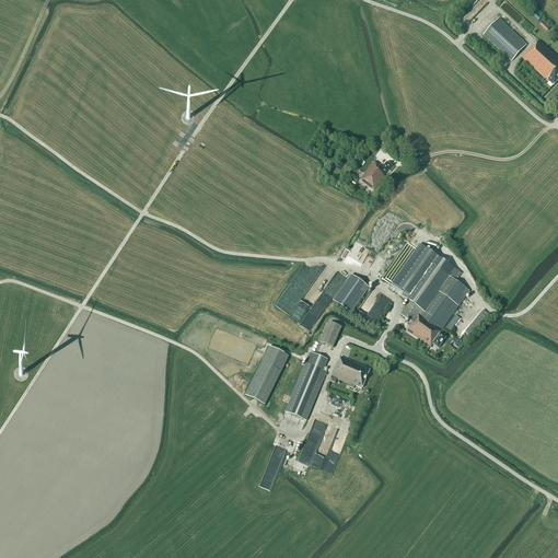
[(513,59),(529,43),(501,18),(486,33),(513,59)]
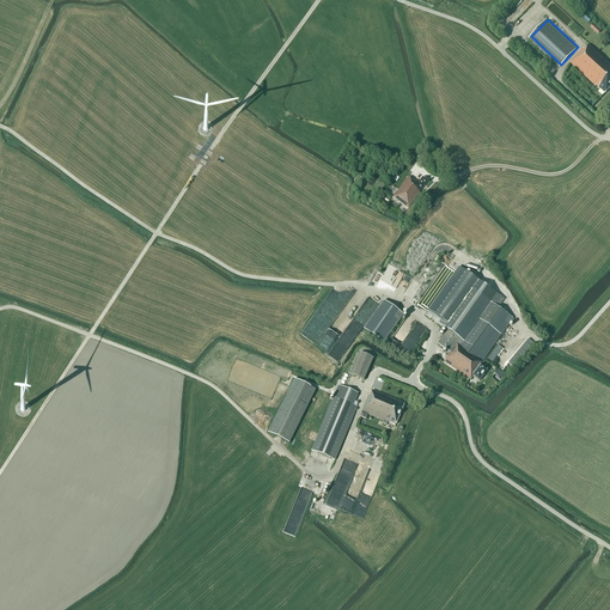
[(593,25),(601,32),(604,29),(597,22),(593,25)]
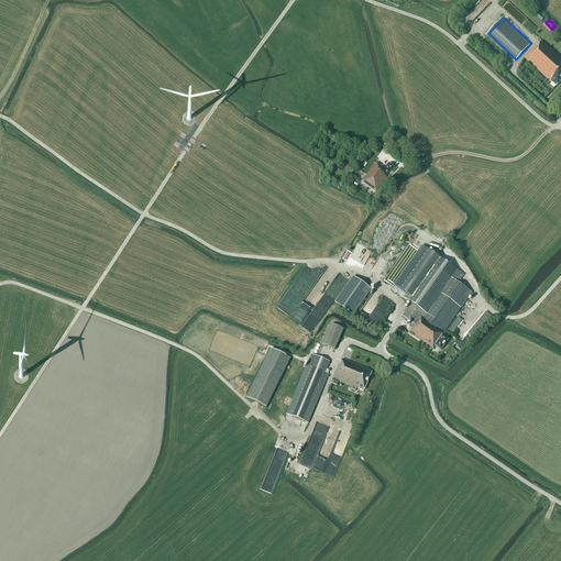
[(538,42),(526,56),(550,78),(551,77),(554,80),(552,83),(557,86),(559,84),(559,85),(560,83),(560,54),(542,40),(539,43),(538,42)]
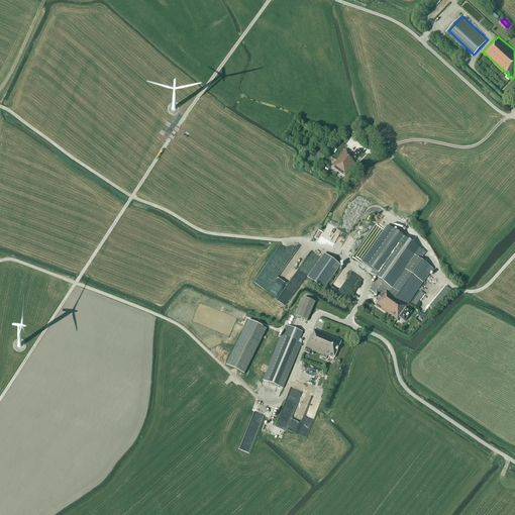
[(333,165),(346,175),(357,162),(355,161),(363,151),(358,147),(355,152),(350,148),(350,149),(346,147),(333,165)]
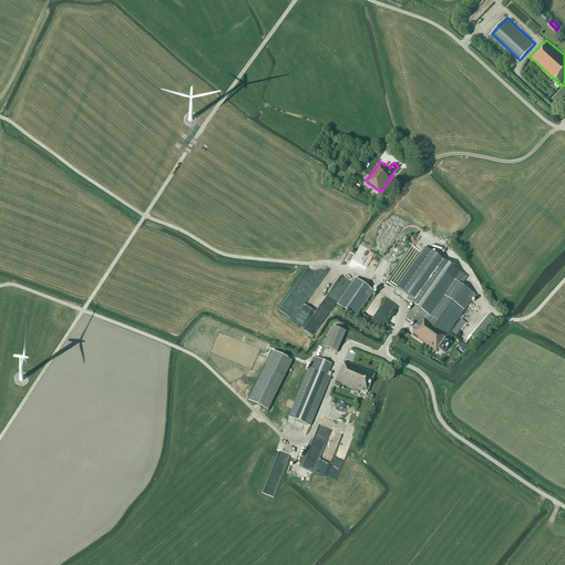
[(407,245),(391,268),(397,271),(411,247),(407,245)]
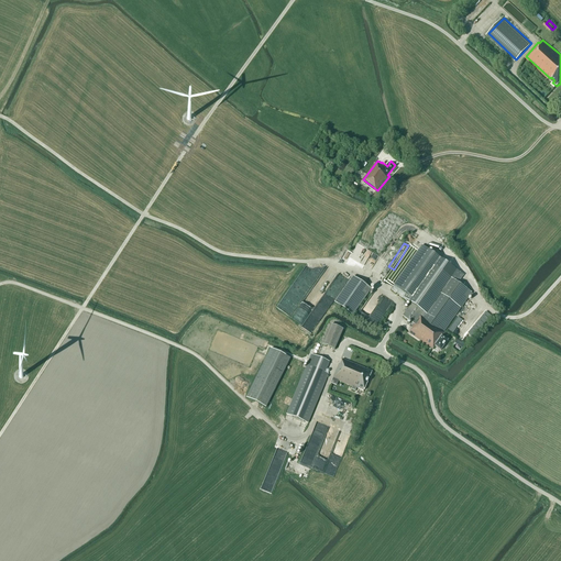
[(409,294),(407,297),(413,301),(405,314),(414,321),(411,325),(414,327),(411,331),(435,348),(437,344),(443,349),(450,338),(444,334),(447,330),(446,330),(473,290),(437,265),(442,257),(424,243),(395,283),(409,294)]
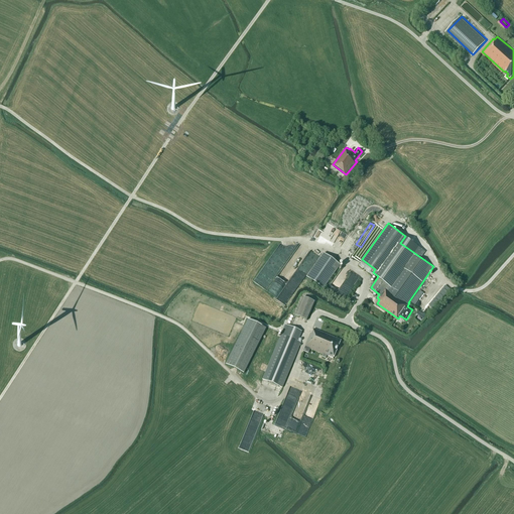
[(347,235),(349,231),(339,226),(337,230),(347,235)]
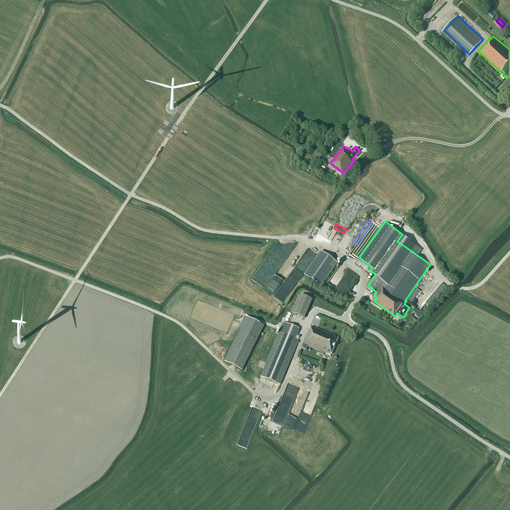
[(322,249),(306,273),(322,285),(339,261),(322,249)]
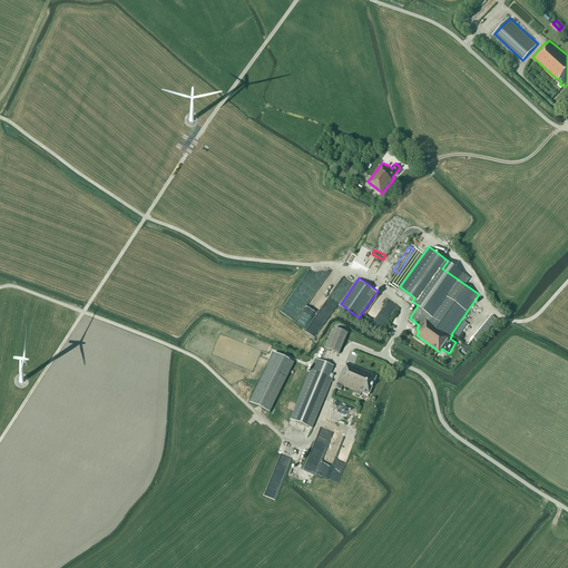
[(322,305),(307,327),(319,334),(332,312),(322,305)]
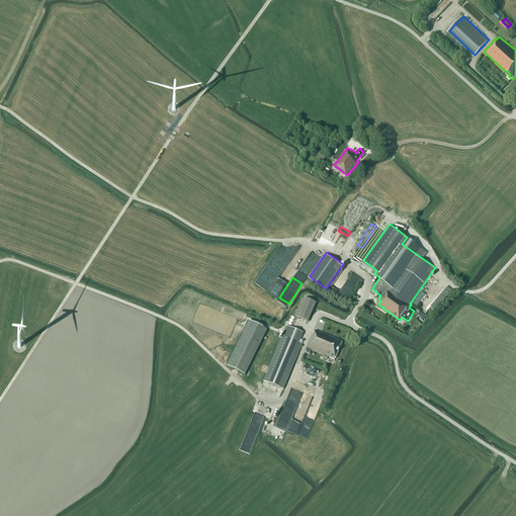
[(423,288),(415,301),(420,304),(427,290),(423,288)]
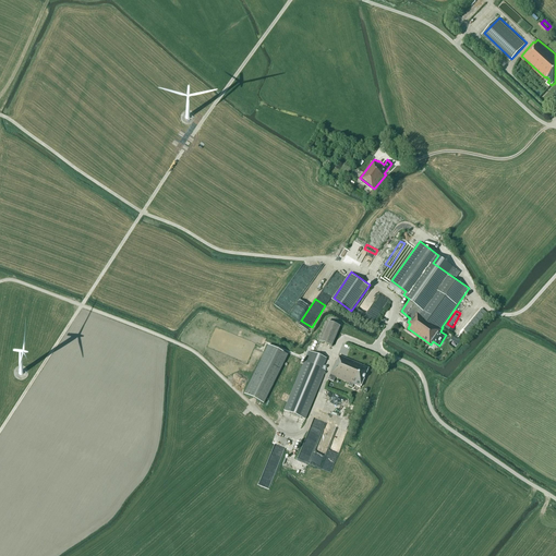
[(481,319),(479,318),(482,314),(479,311),(469,322),(473,326),(481,319)]
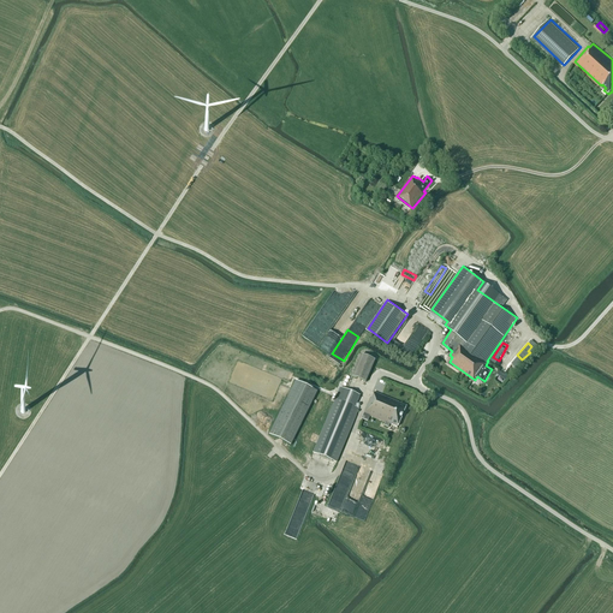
[(355,375),(368,380),(378,358),(364,352),(355,375)]
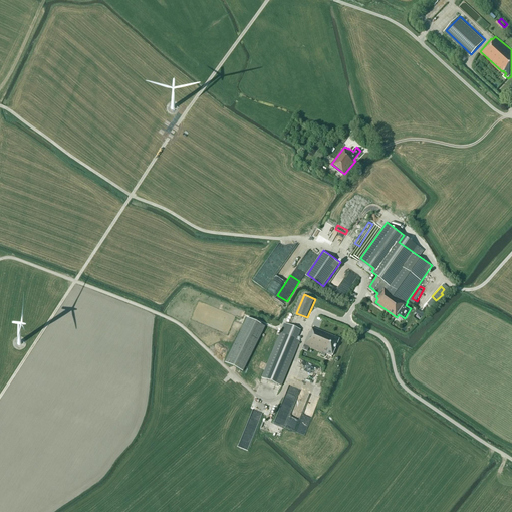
[(324,317),(319,314),(316,322),(322,324),(324,317)]
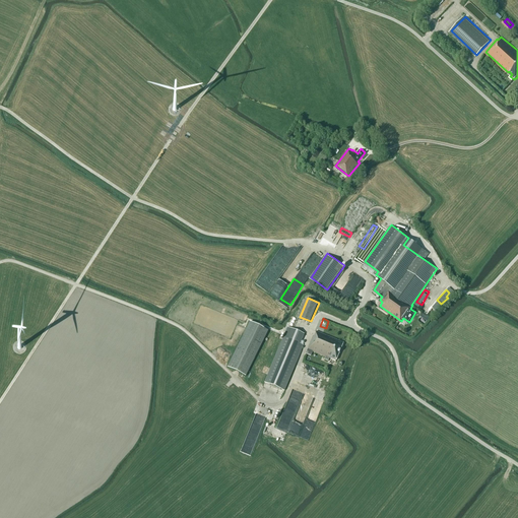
[(270,329),(251,320),(230,366),(249,375),(270,329)]
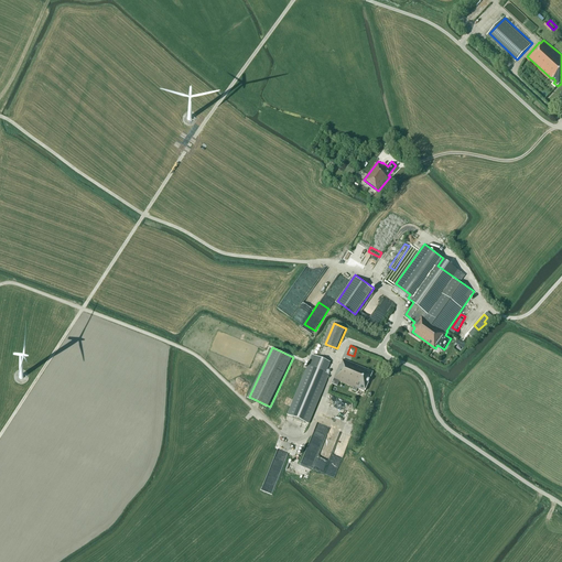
[(339,385),(342,380),(355,386),(354,388),(358,390),(359,387),(367,390),(375,370),(367,368),(367,367),(345,358),(343,364),(342,363),(334,381),(339,385)]
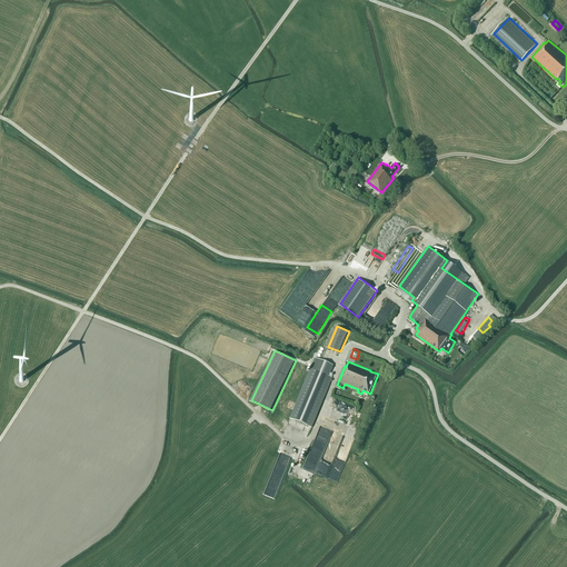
[(314,426),(334,376),(312,367),(291,417),(314,426)]
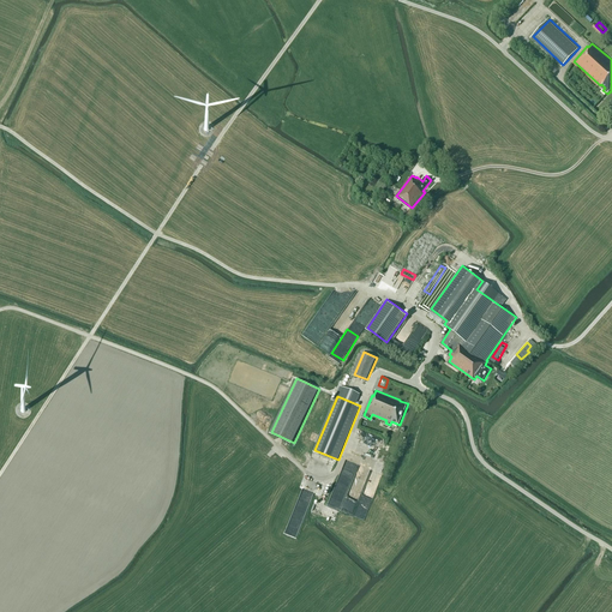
[(369,477),(363,495),(360,493),(354,513),(369,516),(379,480),(369,477)]
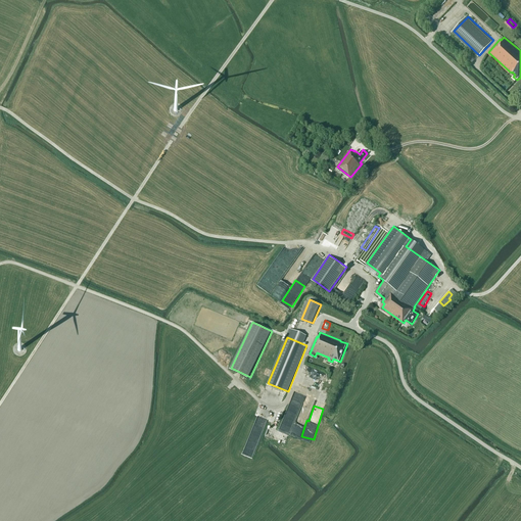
[(287,411),(281,426),(291,431),(298,415),(287,411)]
